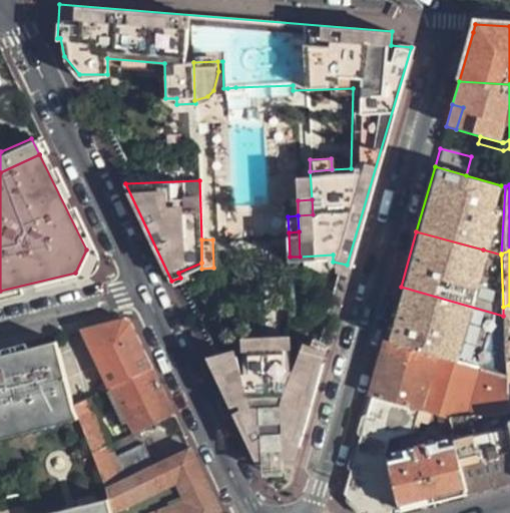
[(110,385),(149,367),(128,322),(118,317),(76,329),(104,388),(110,385)]
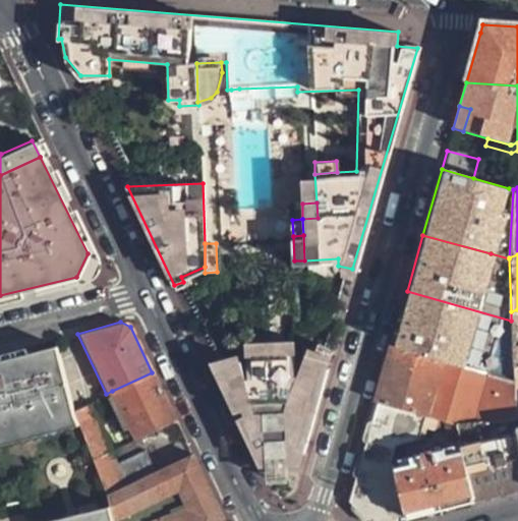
[(307,354),(324,362),(331,348),(315,341),(307,354)]
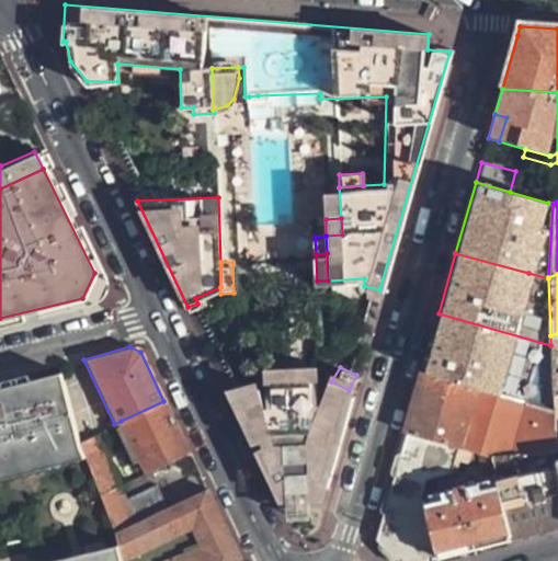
[(229,398),(271,485),(282,485),(305,484),(322,483),(351,391),(349,390),(331,381),(329,380),(321,397),(309,397),(308,370),(270,371),(271,395),(258,396),(236,398),(229,398)]
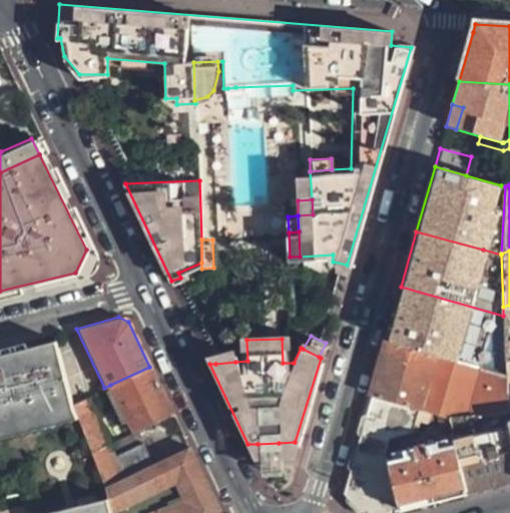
[(73,402),(52,341),(0,354),(0,427),(7,425),(10,435),(45,426),(42,416),(75,407),(73,402)]
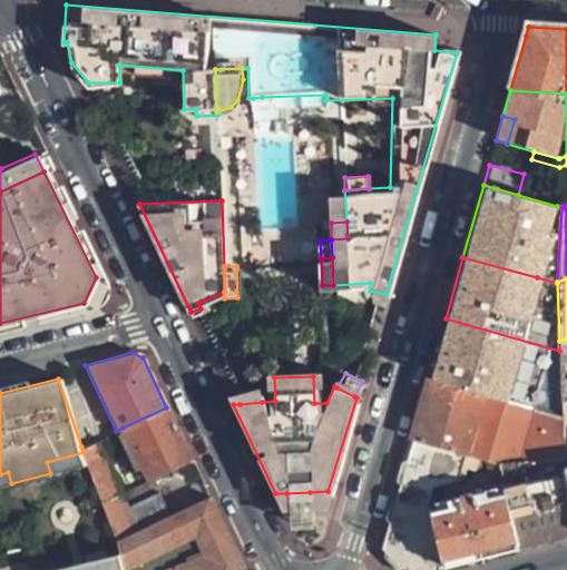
[(411,442),(465,458),(476,461),(496,465),(561,459),(563,457),(560,416),(481,393),(429,379),(411,442)]
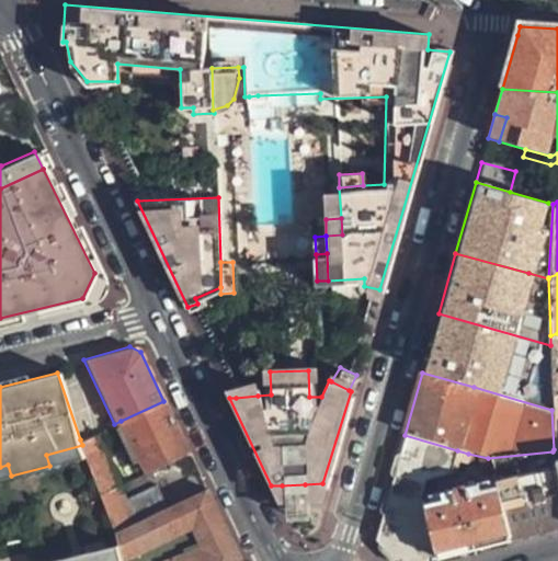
[(236,398),(258,396),(255,380),(235,382),(236,398)]
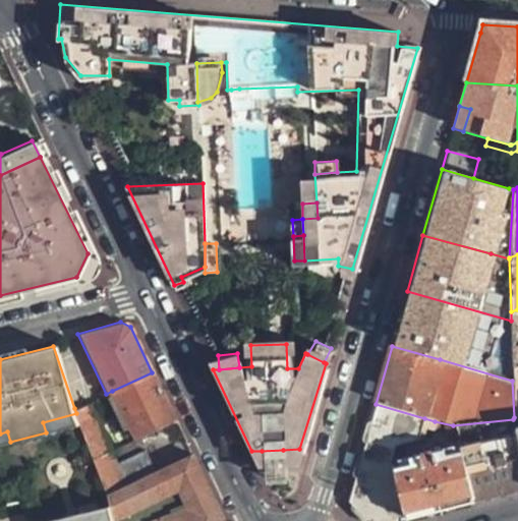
[(174,419),(152,372),(112,391),(133,438),(174,419)]
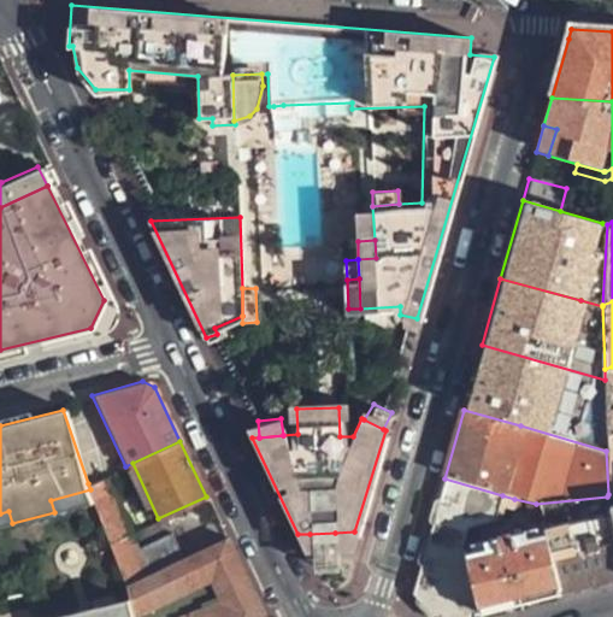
[(110,541),(129,533),(107,475),(88,483),(90,489),(95,501),(110,541)]
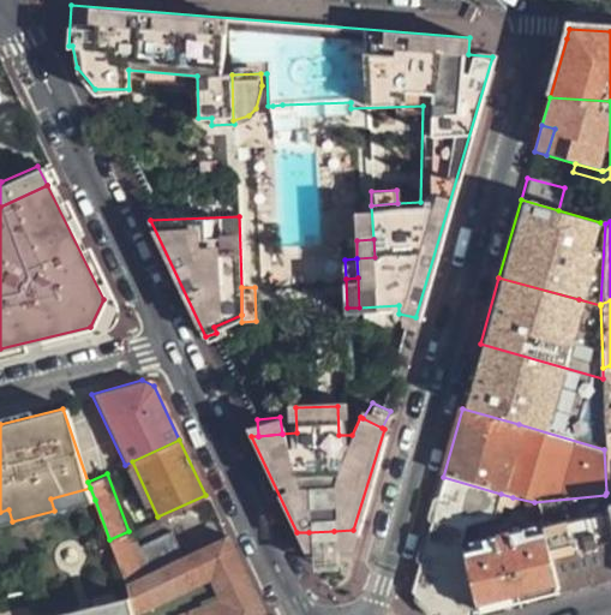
[(501,494),(443,477),(411,592),(431,614),(460,614),(475,611),(463,555),(465,553),(465,548),(461,547),(468,526),(493,520),(501,494)]
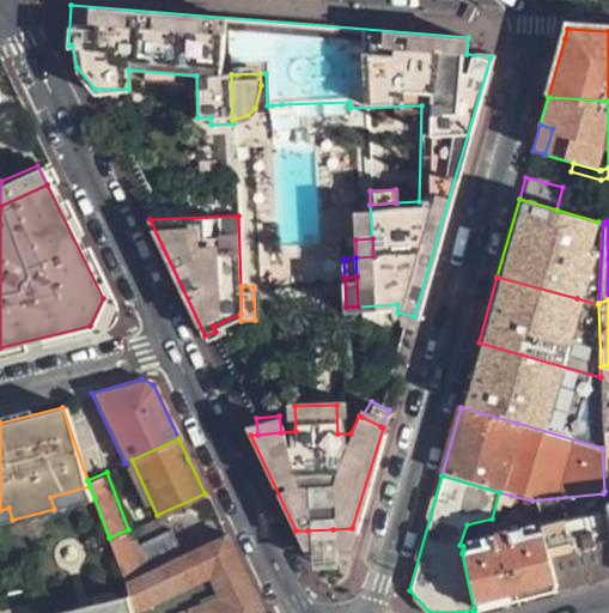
[(50,497),(54,509),(95,498),(90,486),(50,497)]
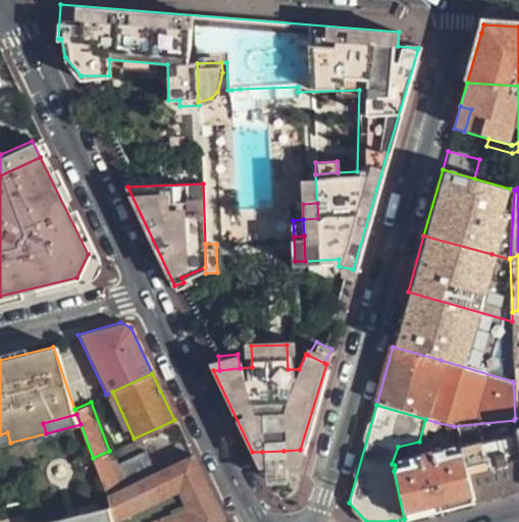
[(435,422),(425,419),(419,441),(430,439),(435,422)]
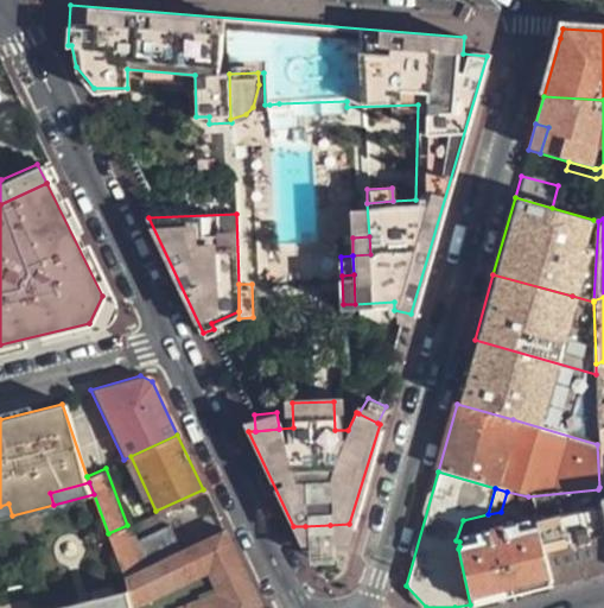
[(528,496),(533,515),(534,521),(535,527),(548,584),(603,570),(603,511),(603,506),(598,489),(528,496)]
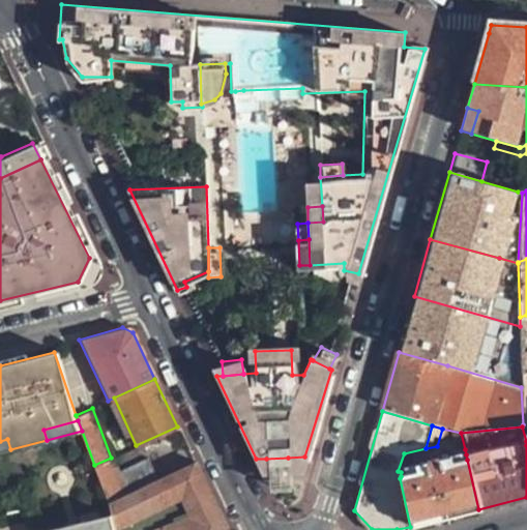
[(0,451),(10,449),(7,439),(0,441),(0,451)]
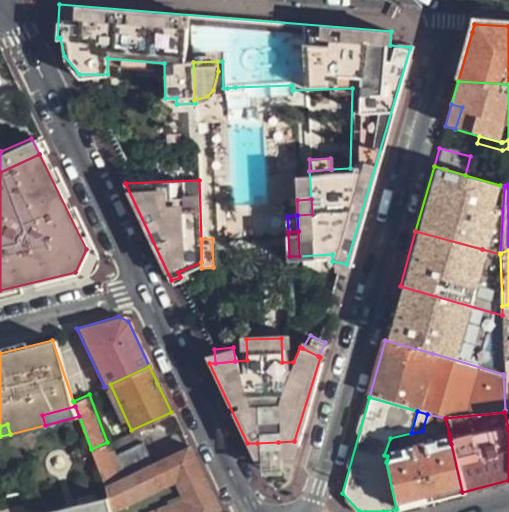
[(462,492),(451,444),(450,439),(449,434),(434,437),(434,442),(403,449),(404,456),(387,460),(386,462),(396,509),(462,492)]
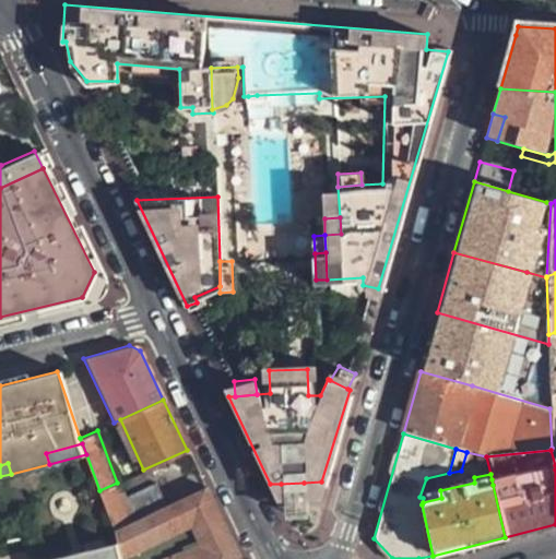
[(151,484),(122,496),(117,483),(99,490),(109,527),(161,503),(151,484)]
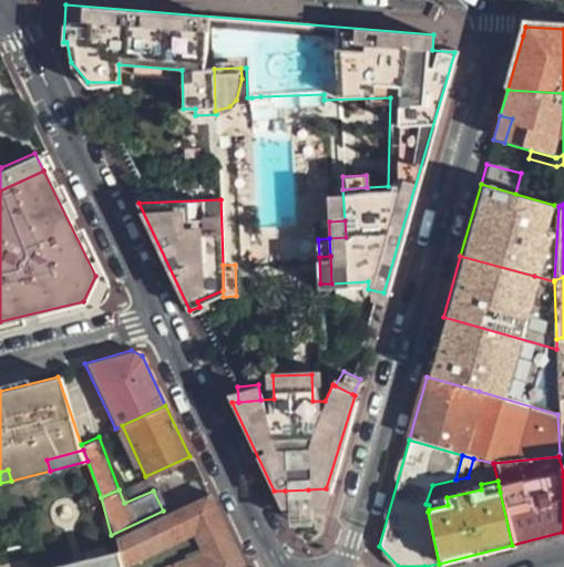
[(308,490),(285,491),(287,521),(309,518),(308,490)]
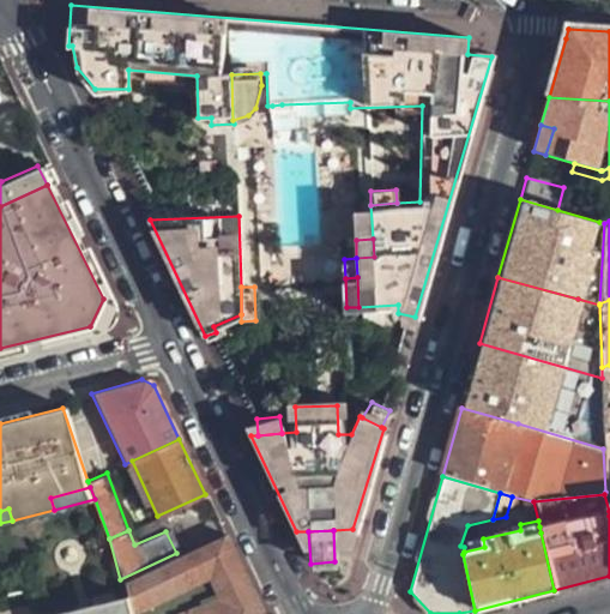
[(125,597),(127,609),(206,573),(221,603),(251,590),(235,559),(222,531),(176,553),(120,579),(125,597)]
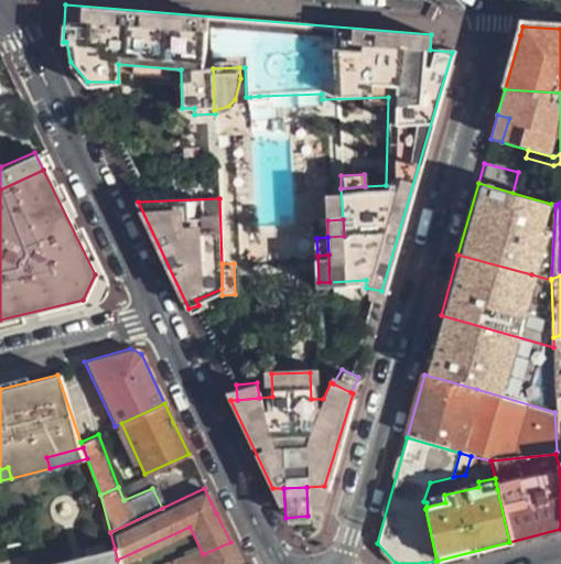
[(239,563),(230,542),(203,554),(180,563),(179,563),(239,563)]
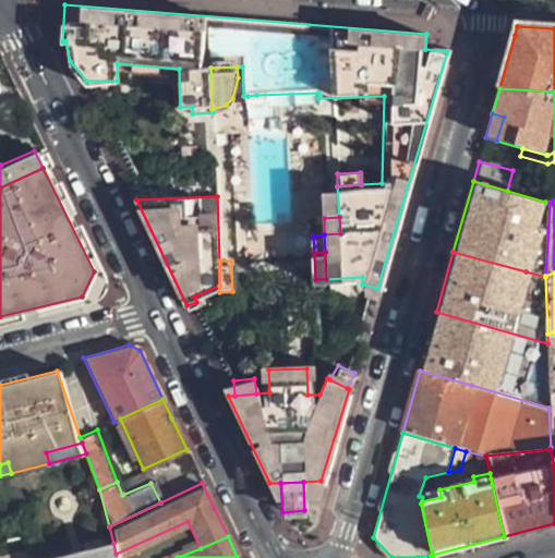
[(117,557),(116,554),(113,543),(53,557),(117,557)]
